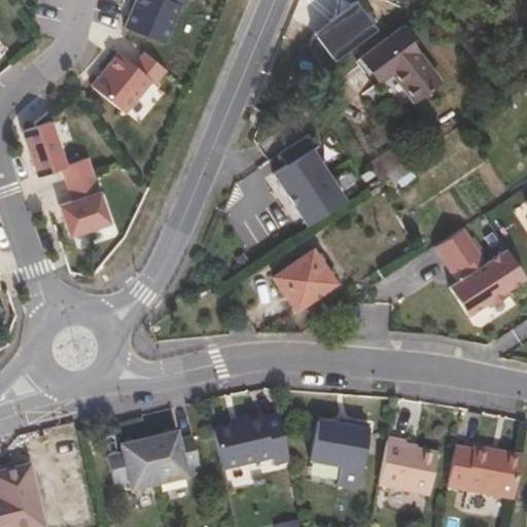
[(136,0),(125,28),(165,44),(180,6),(184,8),(187,0),(136,0)]
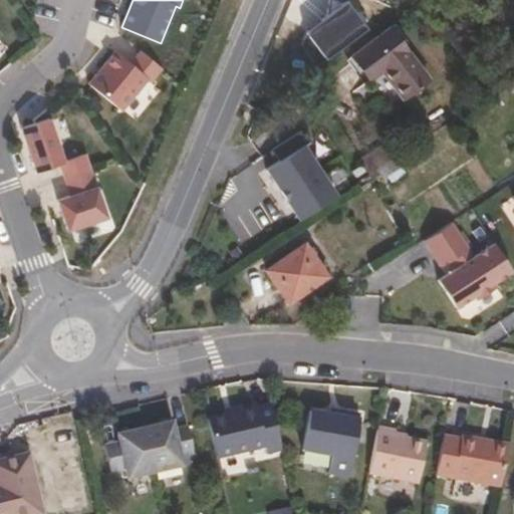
[(345,0),(298,38),(318,63),(367,23),(348,0),(345,0)]
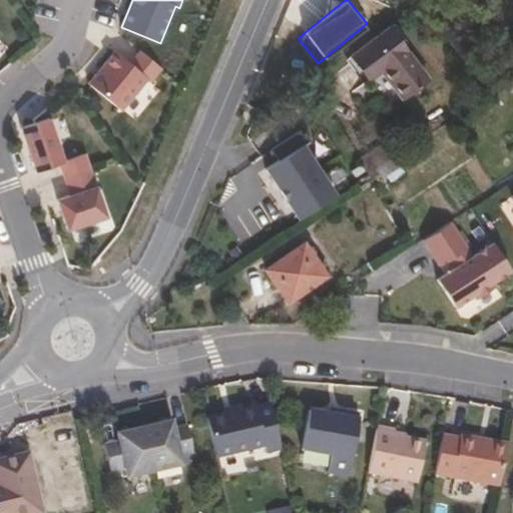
[(351,56),(369,80),(381,71),(402,98),(427,79),(388,28),(351,56)]
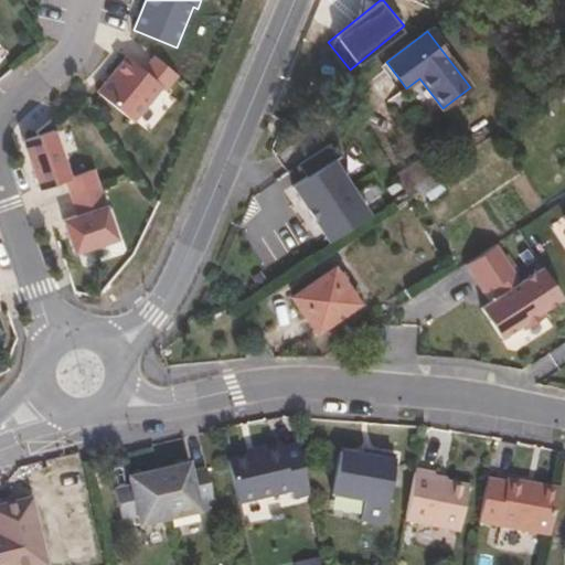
[(166,91),(178,76),(155,56),(144,71),(127,57),(97,93),(134,123),(162,88),(166,91)]
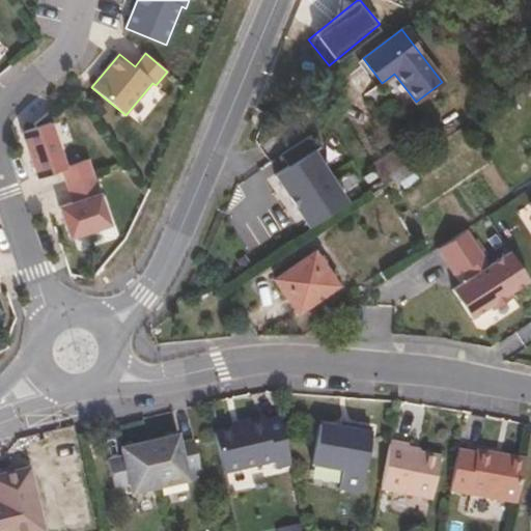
[(376,87),(382,83),(363,58),(358,62),(376,87)]
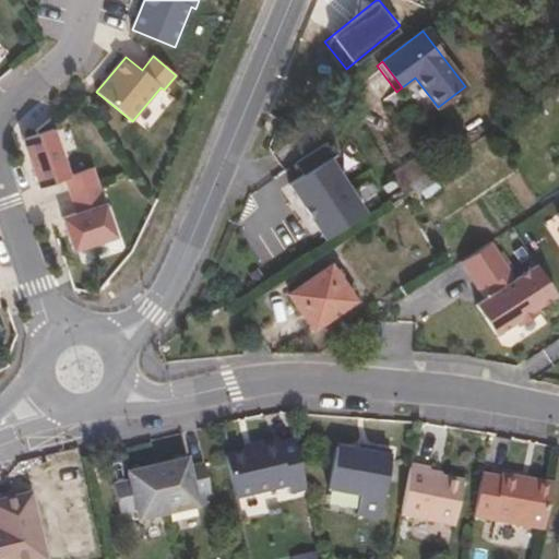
[(64,178),(71,195),(98,186),(93,167),(69,176),(54,129),(23,140),(38,187),(64,178)]
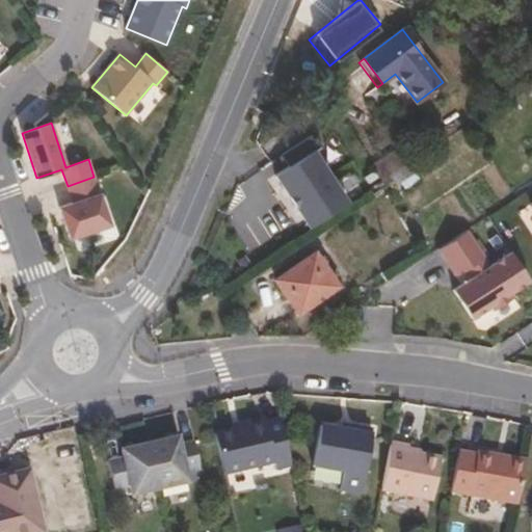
[(310,229),(348,204),(315,152),(320,148),(313,136),(282,156),(289,167),(275,176),(310,229)]
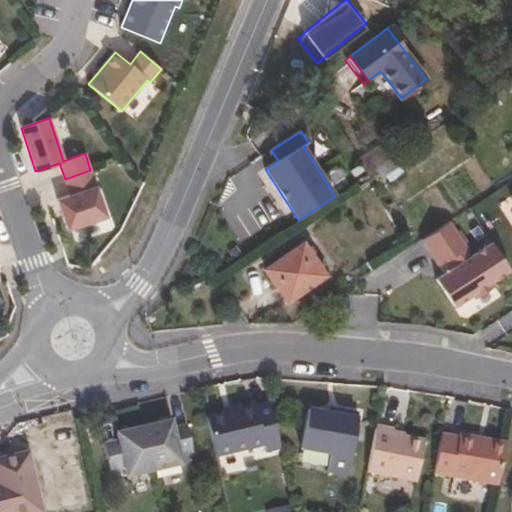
[(361,164),(369,174),(374,170),(394,157),(388,147),(361,164)]
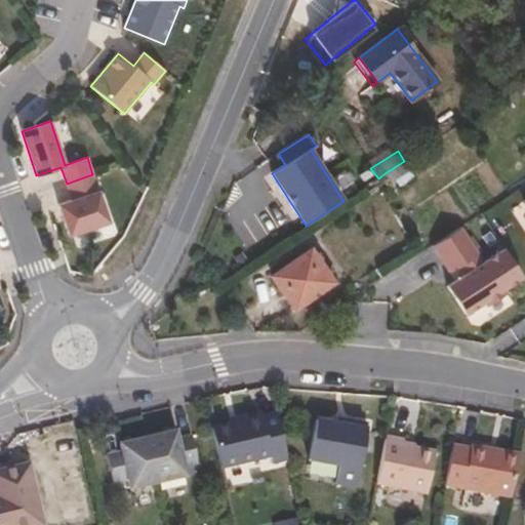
[(414,176),(404,161),(384,174),(390,184),(394,180),(399,187),(414,176)]
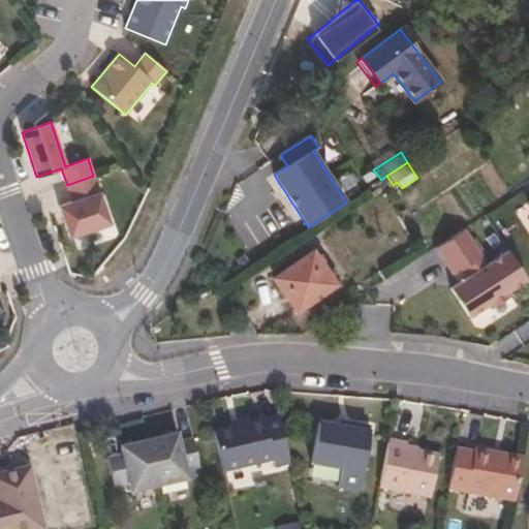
[(93,176),(67,185),(72,201),(59,206),(70,238),(110,223),(93,176)]
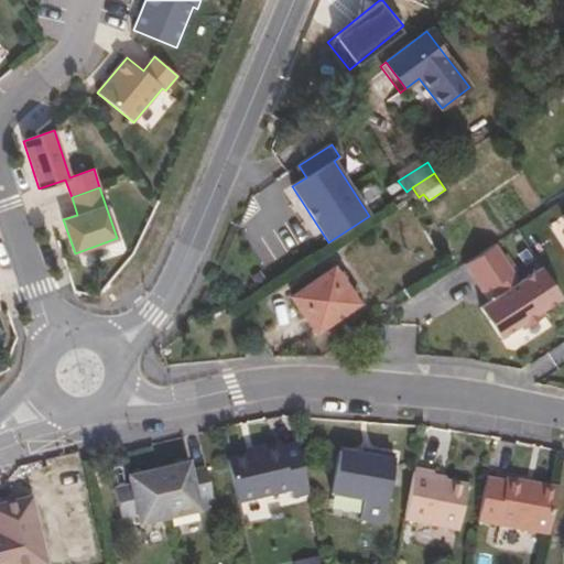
[(496,245),(465,264),(484,293),(499,284),(505,292),(481,307),(501,338),(521,325),(524,329),(545,315),(543,311),(563,299),(542,268),(521,282),(496,245)]
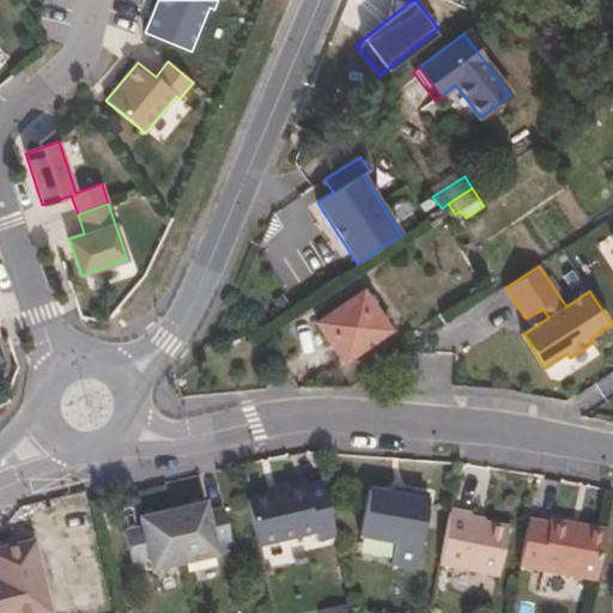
[(389,331),(364,291),(316,321),(345,362),(389,331)]
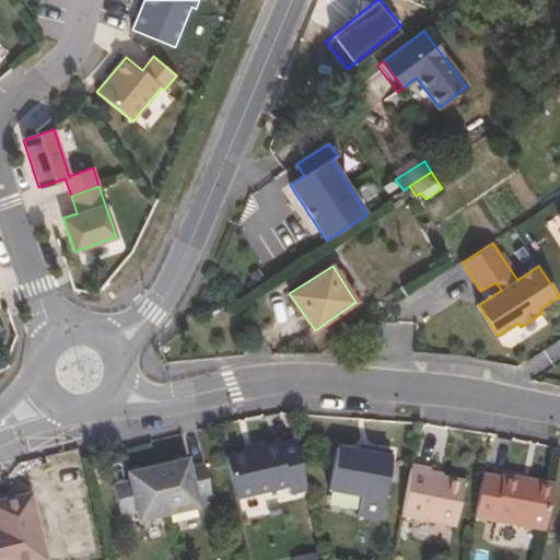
[(242,458),(223,462),(234,505),(287,491),(289,498),(305,494),(293,444),(276,448),(271,444),(255,448),(256,454),(242,458)]
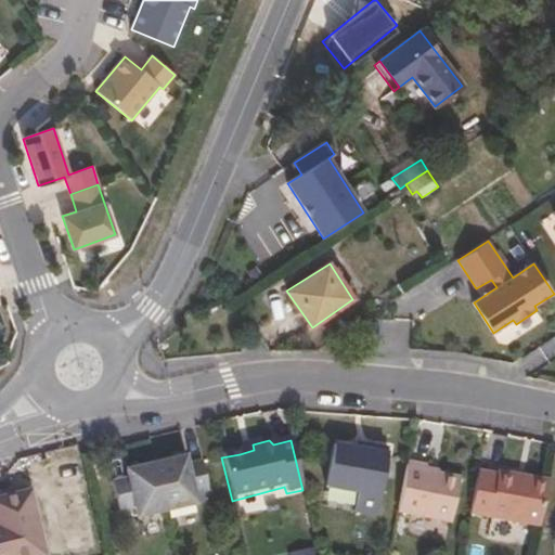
[(254,450),(253,444),(239,448),(240,454),(254,450)]
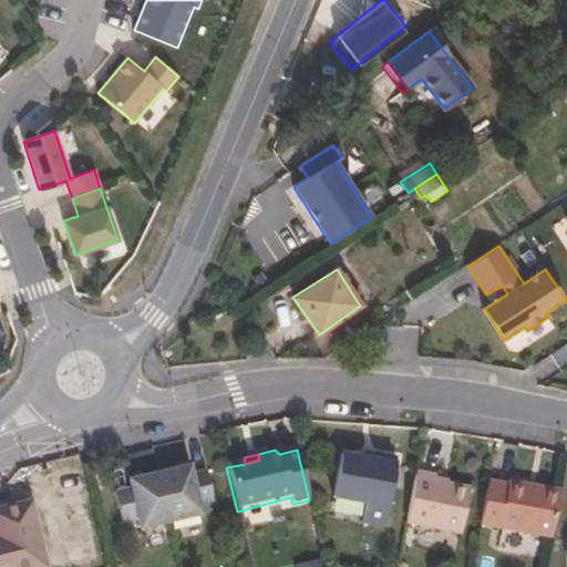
[(397,462),(379,459),(378,464),(363,462),(339,457),(332,500),(366,505),(363,523),(385,527),(397,462)]
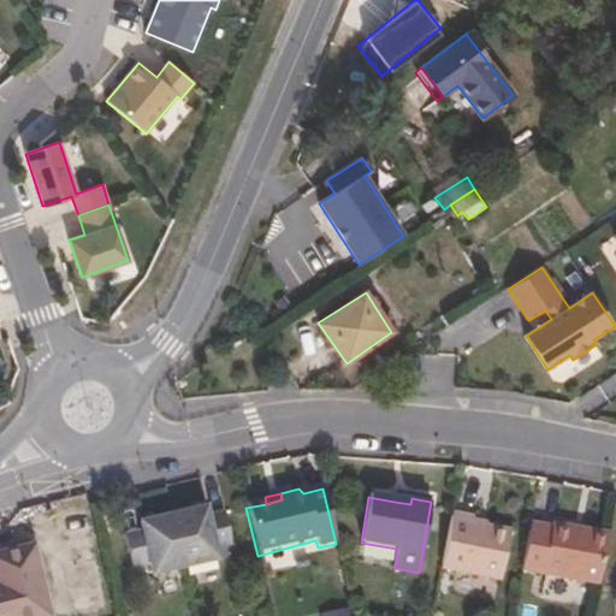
[(202,515),(200,507),(135,522),(136,529),(119,533),(126,570),(144,567),(147,574),(213,560),(211,551),(227,546),(220,511),(202,515)]
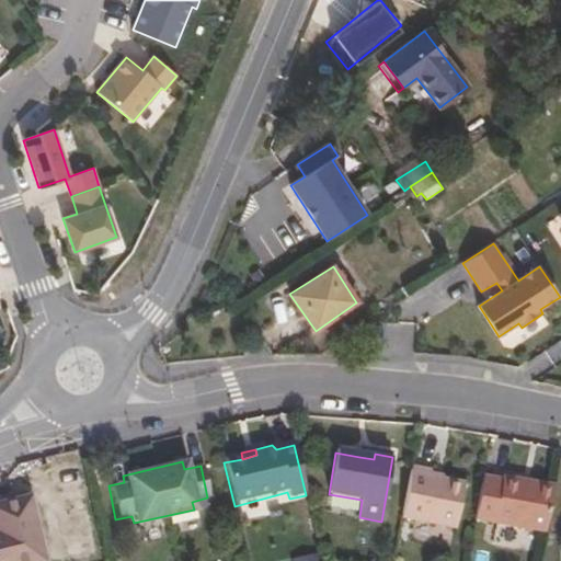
[(546,518),(553,472),(503,461),(502,465),(484,462),(476,505),(546,518)]
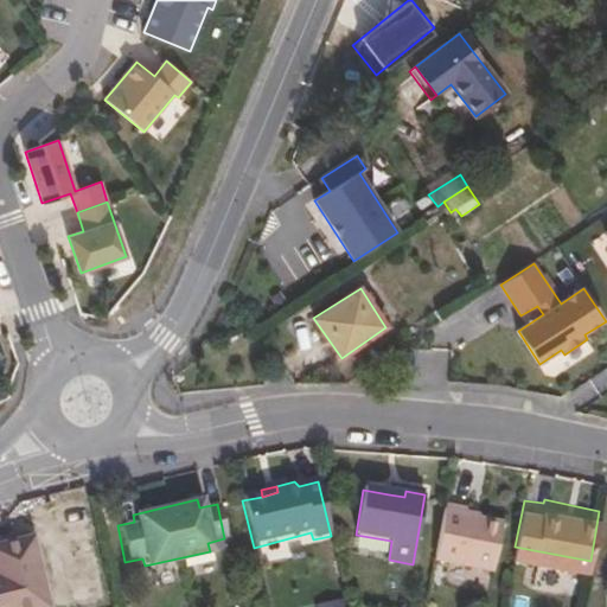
[(466,508),(446,504),(436,561),(493,572),(502,518),(466,512),(466,508)]
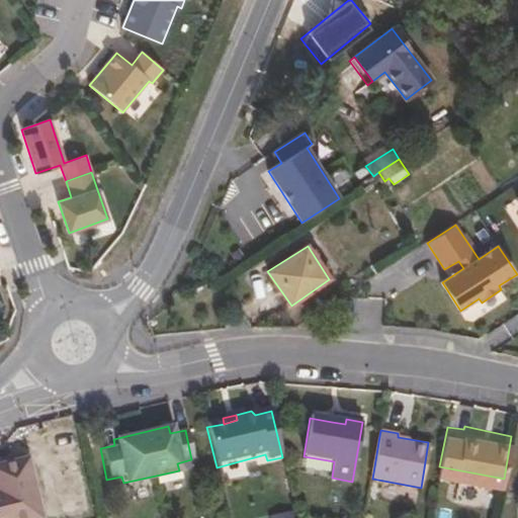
[(0,517),(40,517),(27,460),(0,466),(0,517)]
